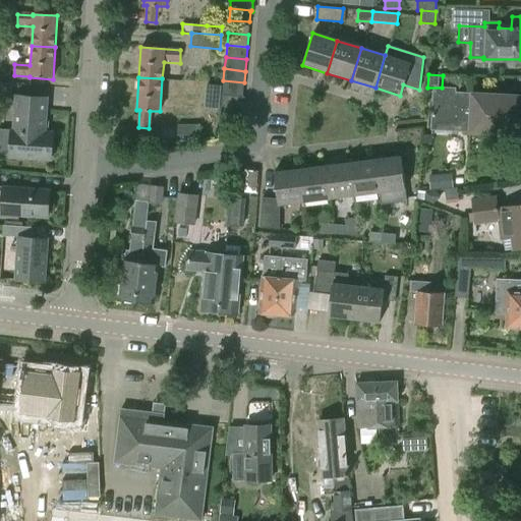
[(244,82),(223,80),(222,96),(242,98),(244,82)]
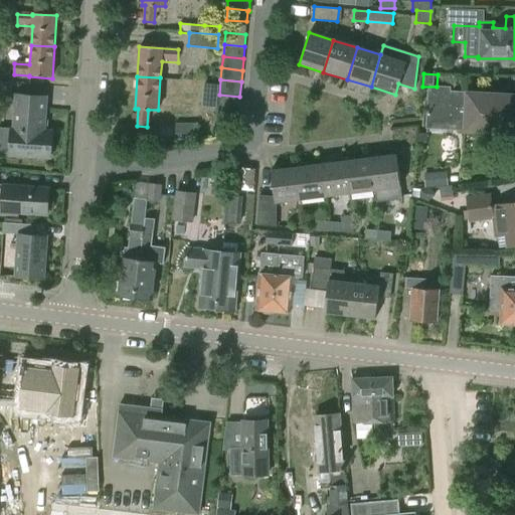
[(0,95),(11,96),(11,84),(0,82),(0,95)]
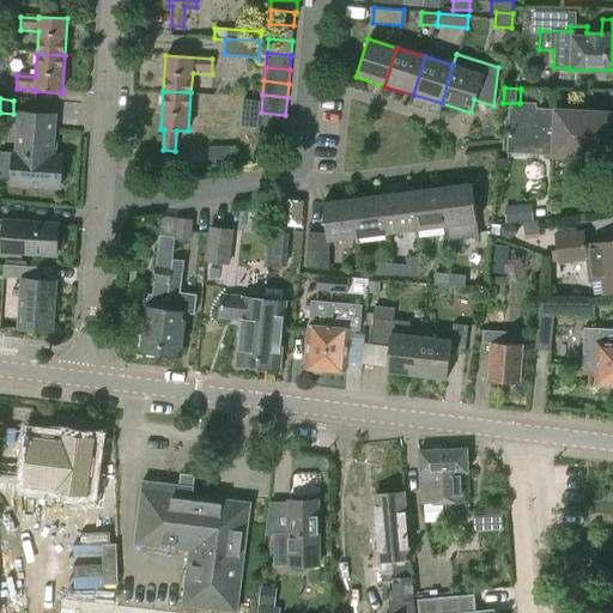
[(260,103),(242,101),(240,127),(258,128),(260,103)]
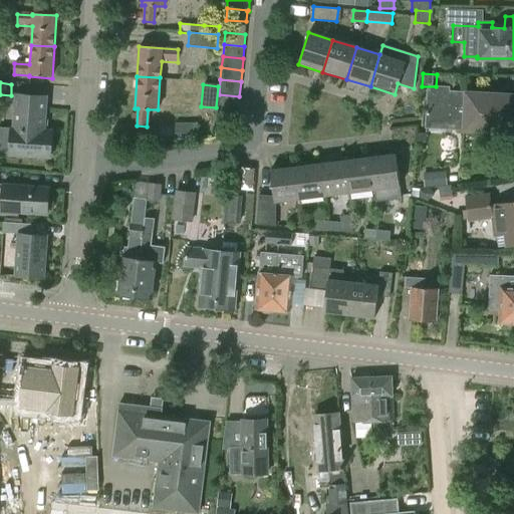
[(424,127),(513,133),(513,95),(426,90),(424,127)]
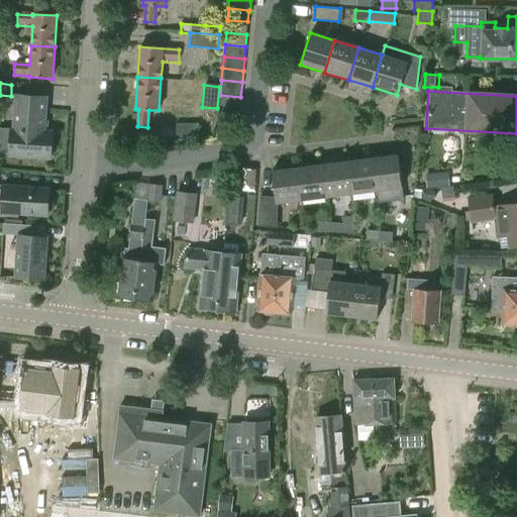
[(10,156),(50,159),(53,131),(44,131),(45,120),(44,120),(46,97),(16,95),(13,129),(11,129),(10,140),(0,139),(0,153),(10,154),(10,156)]
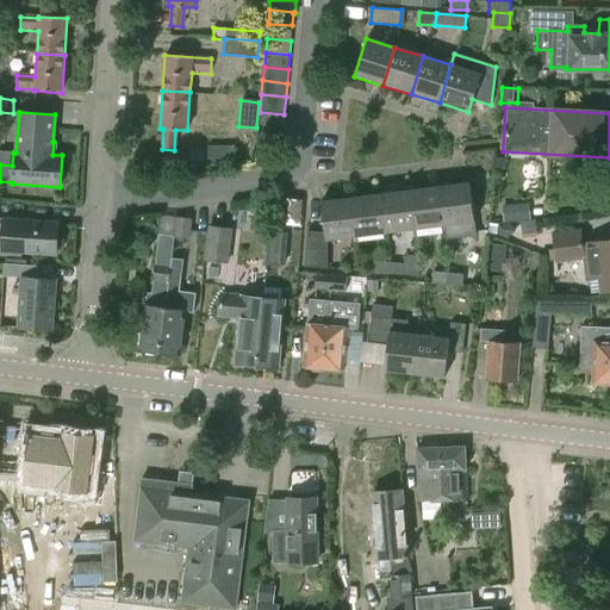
[(260,112),(259,125),(285,128),(287,114),(284,114),(260,112)]
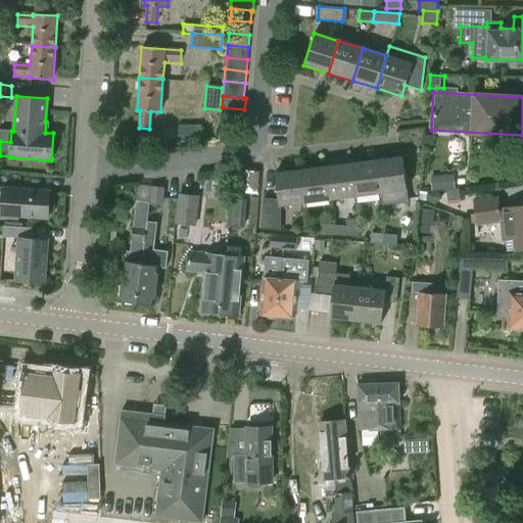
[(178,125),(178,136),(200,136),(200,125),(178,125)]
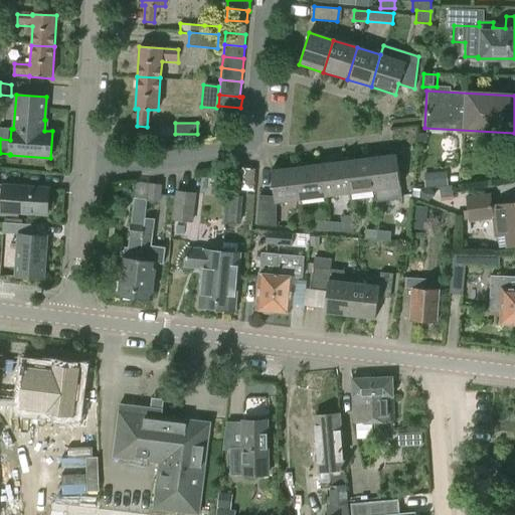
[(396,154),(370,158),(373,190),(374,190),(376,202),(402,199),(401,186),(396,154)]
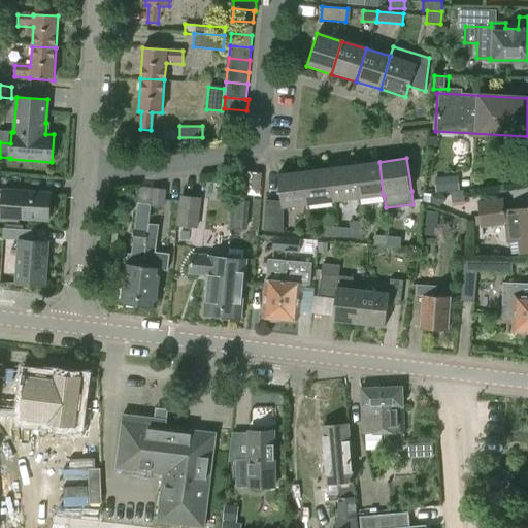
[(380,162),(354,165),(358,198),(383,195),(380,162)]
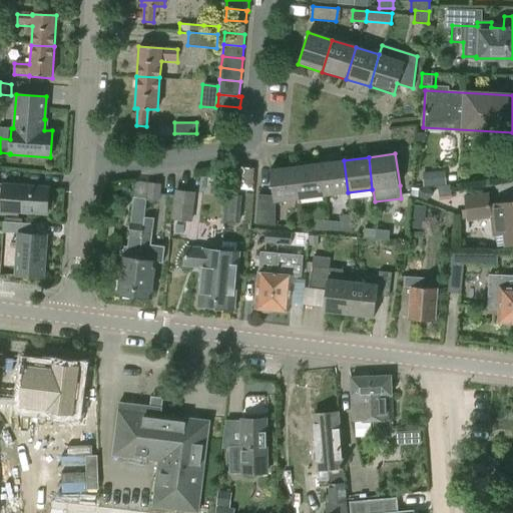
[(476,157),(462,158),(463,171),(477,169),(476,157)]
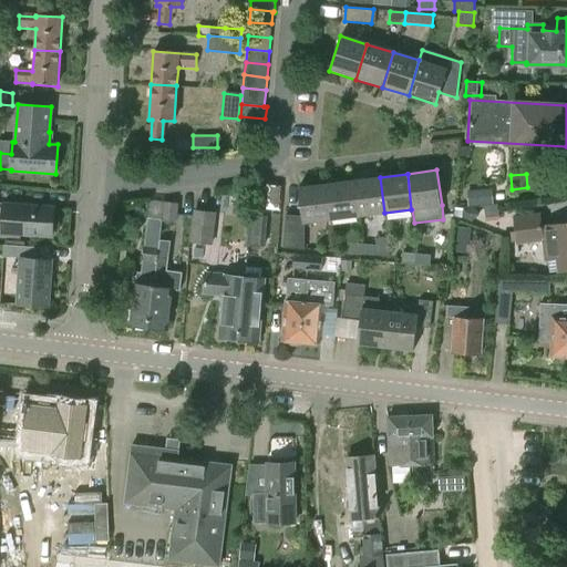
[(380,177),(353,181),(358,216),(384,213),(380,177)]
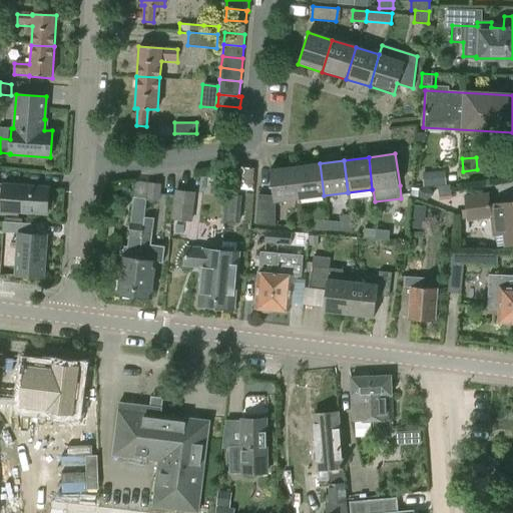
[(320,163),(294,166),(299,198),(324,195),(320,163)]
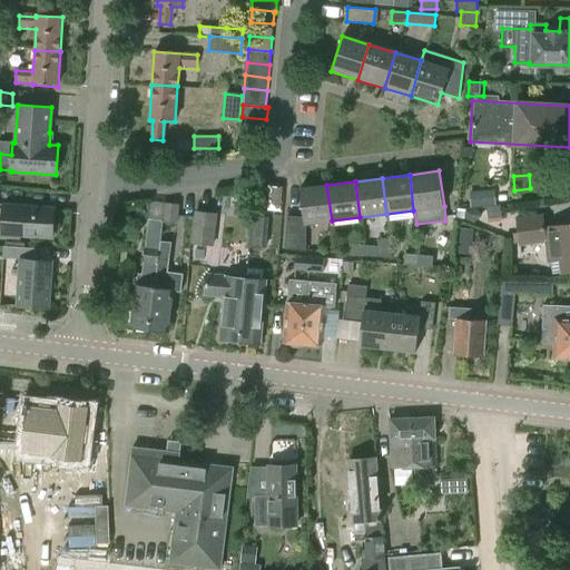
[(332,220),(326,185),(300,188),(303,217),(286,216),(284,248),(306,251),(305,224),(332,220)]
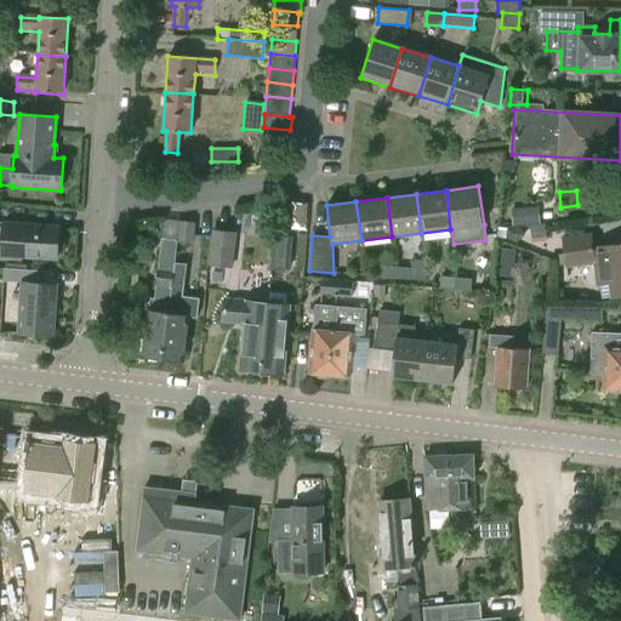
[(510,209),(512,226),(539,223),(536,206),(510,209)]
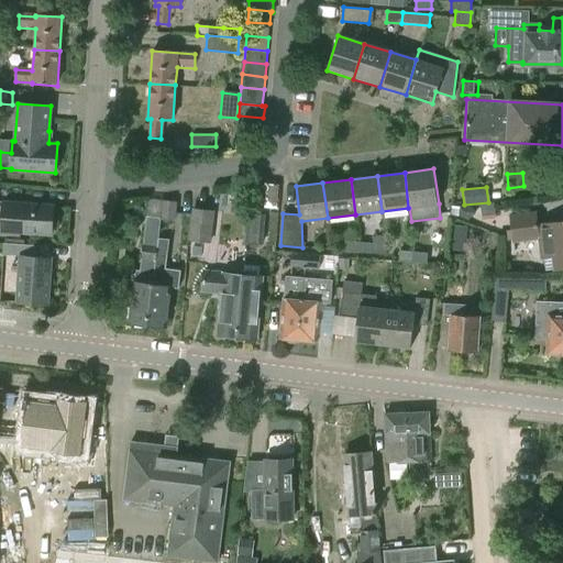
[(162,200),(161,218),(161,219),(175,220),(177,201),(162,200)]
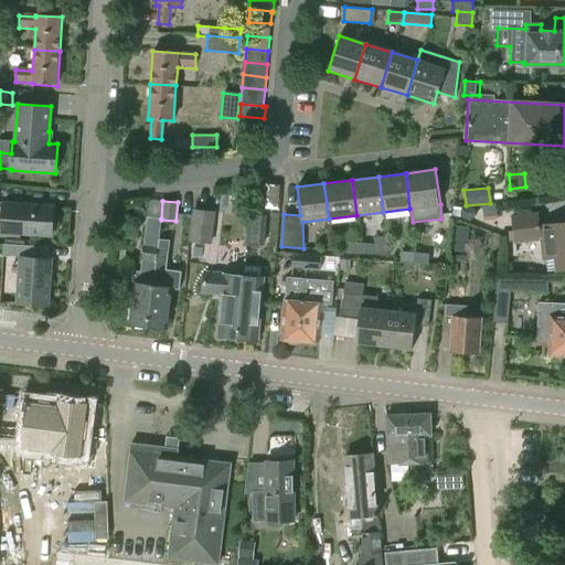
[(1,235),(19,236),(19,233),(52,235),(54,206),(3,203),(1,235)]
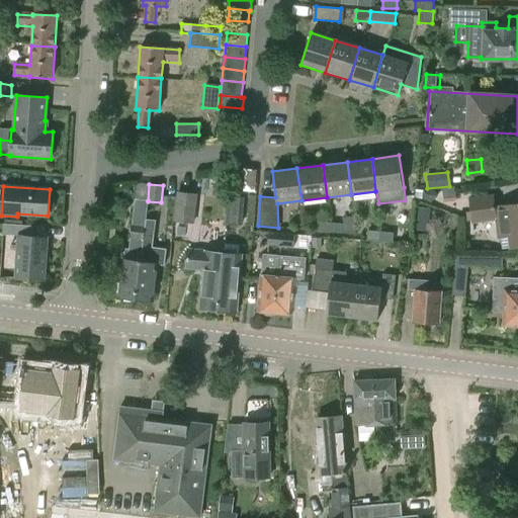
[(442,198),(455,196),(454,186),(441,187),(442,198)]
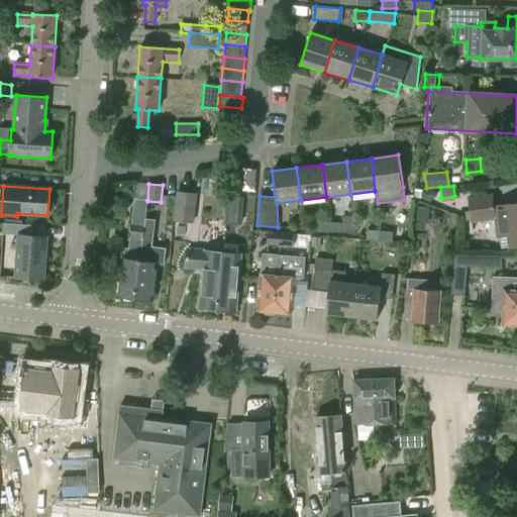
[(431,187),(426,188),(422,188),(420,198),(429,202),(436,196),(431,187)]
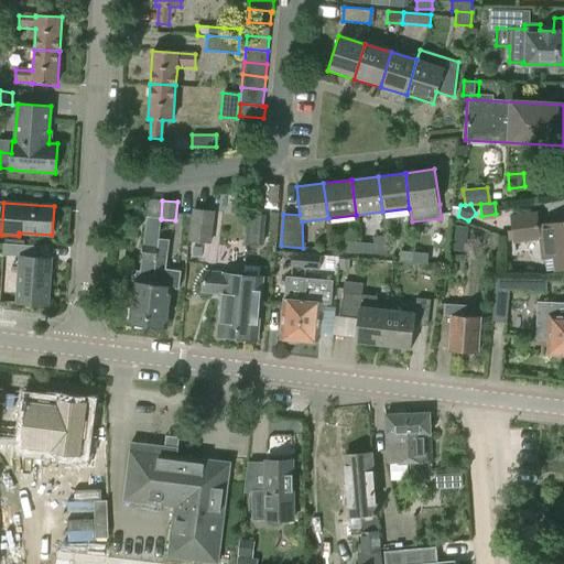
[(188,241),(210,243),(215,212),(192,208),(188,241)]
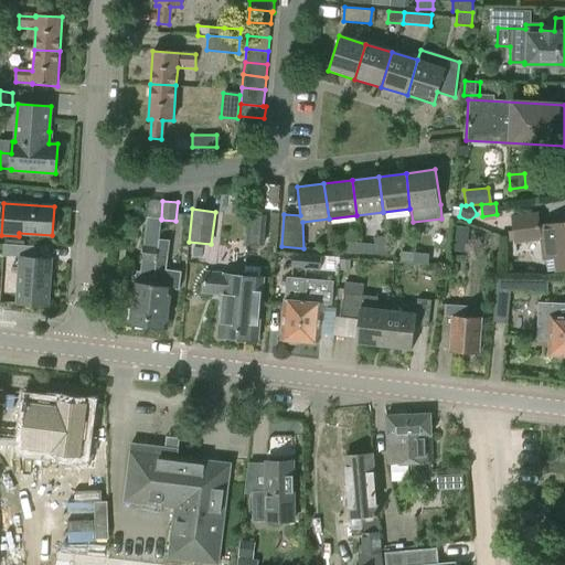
[(246,243),(264,244),(265,215),(248,213),(246,243)]
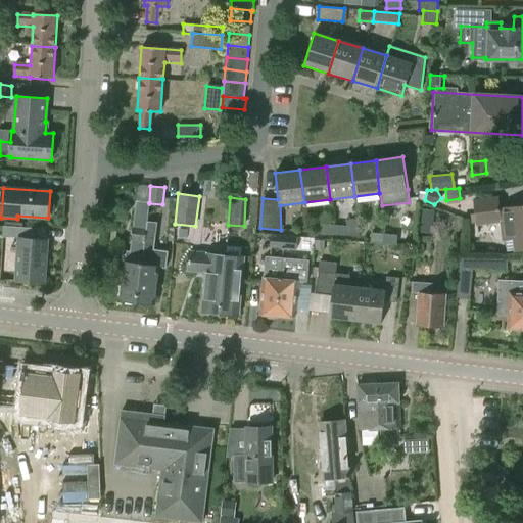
[(502,239),(514,237),(516,249),(522,248),(522,205),(511,207),(498,209),(496,197),(473,200),(476,225),(487,223),(487,222),(500,221),(502,239)]
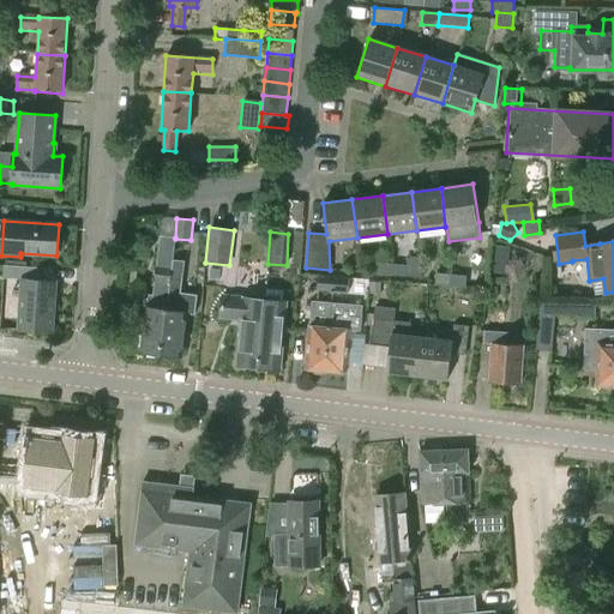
[(140,350),(161,354),(172,262),(175,239),(175,238),(160,235),(152,295),(148,295),(146,307),(145,307),(140,350)]
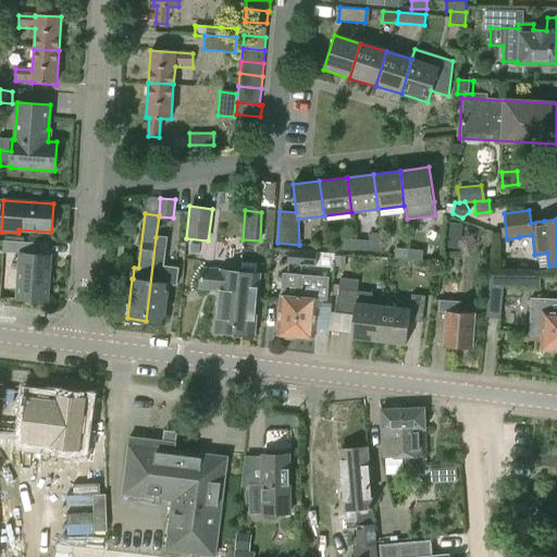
[(462,225),(447,224),(446,237),(461,238),(462,225)]
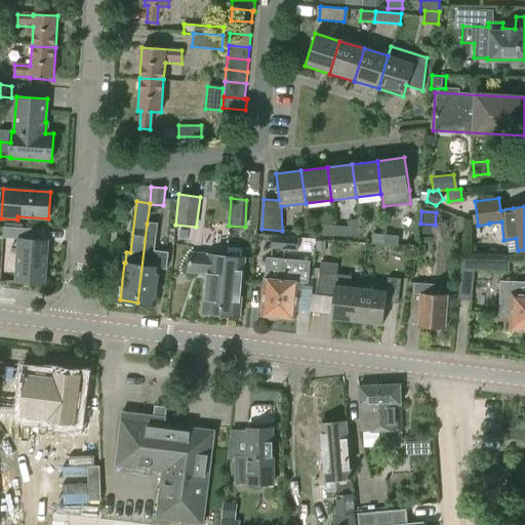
[(147,224),(137,303),(155,305),(160,269),(166,270),(168,251),(154,250),(157,225),(147,224)]
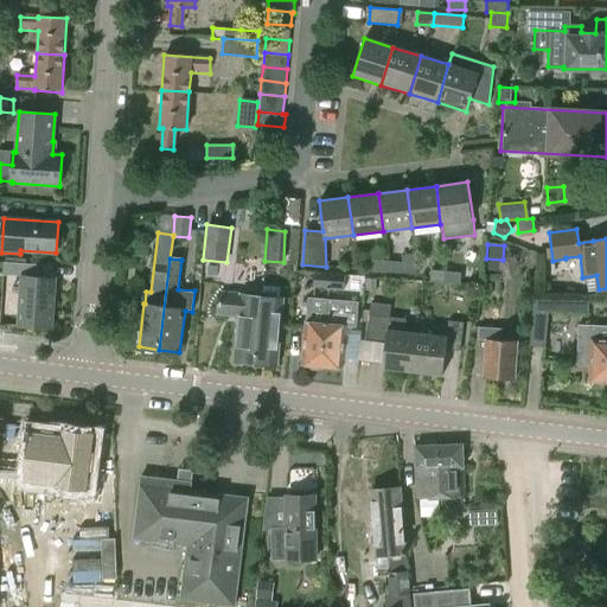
[(371,270),(387,272),(388,261),(372,260),(371,270)]
